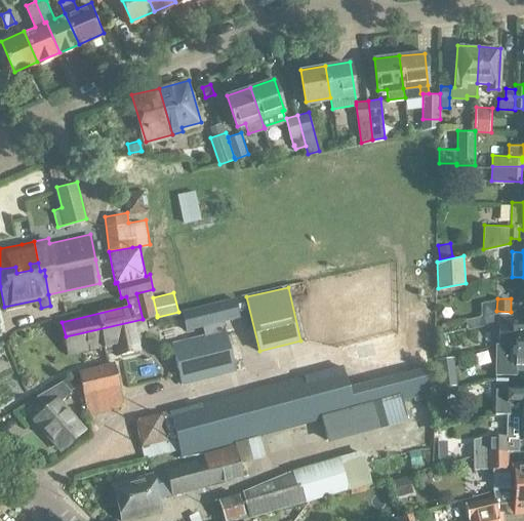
[(243,299),(188,312),(192,331),(247,319),(243,299)]
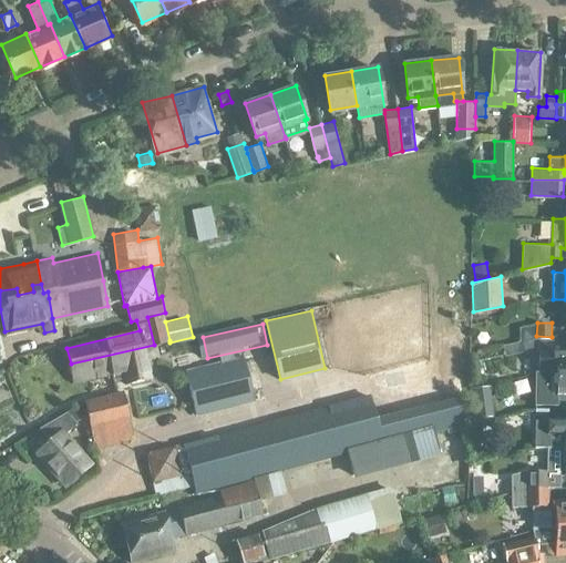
[(522,339),(522,350),(532,349),(533,339),(522,339)]
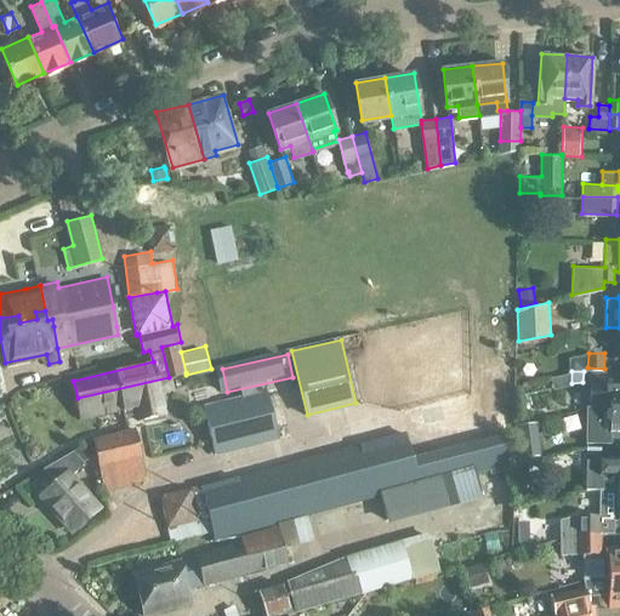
[(164,410),(159,392),(164,391),(164,392),(170,391),(170,389),(175,388),(172,376),(169,377),(78,398),(81,416),(124,405),(125,410),(137,408),(138,416),(164,410)]
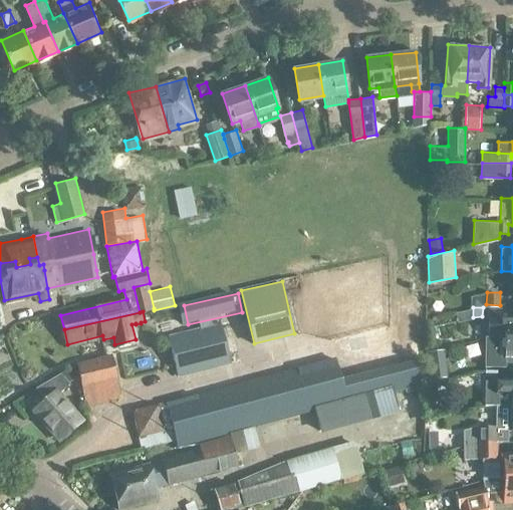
[(231,361),(221,321),(168,334),(178,374),(231,361)]
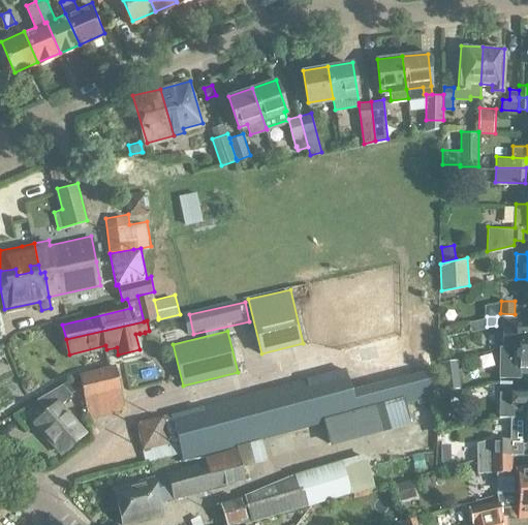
[(527,347),(520,347),(519,370),(527,370),(527,347)]
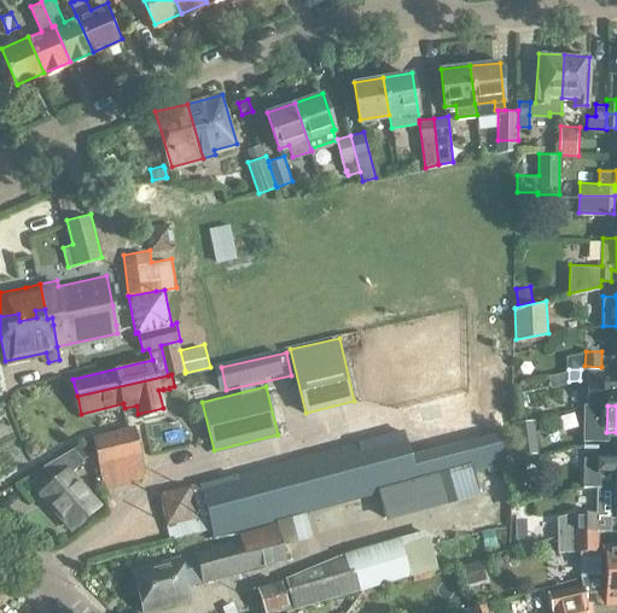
[(42,491),(74,526),(98,505),(69,473),(83,459),(97,449),(105,486),(143,477),(146,471),(135,424),(93,436),(44,465),(56,479),(42,491)]
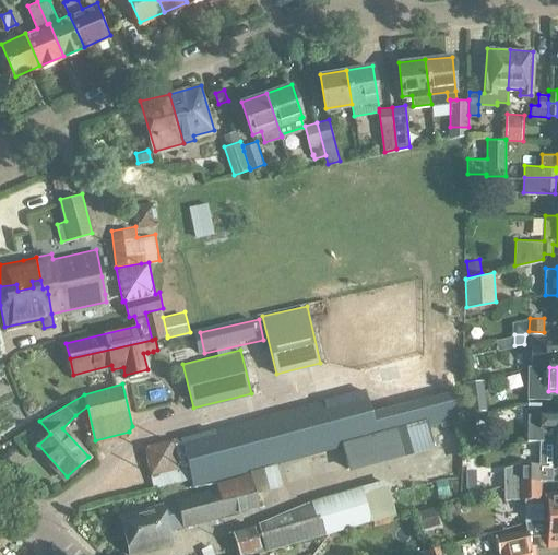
[(192,484),(250,470),(277,462),(285,460),(343,446),(396,432),(429,424),(463,415),(456,389),(369,411),(364,390),(251,420),(221,427),(180,438),(174,439),(174,438),(145,444),(152,473),(151,473),(154,483),(155,487),(191,477),(192,484)]
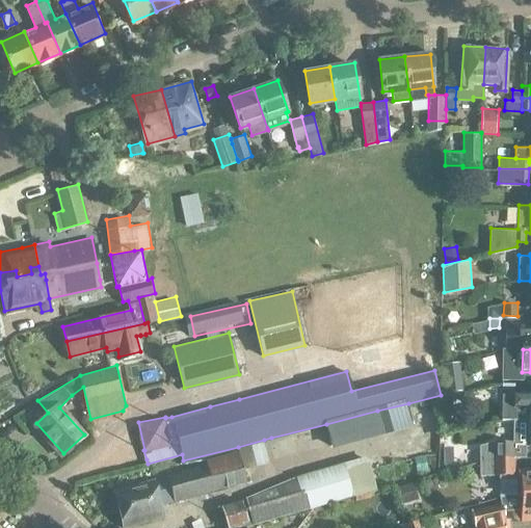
[(461,377),(446,379),(448,390),(463,388),(461,377)]
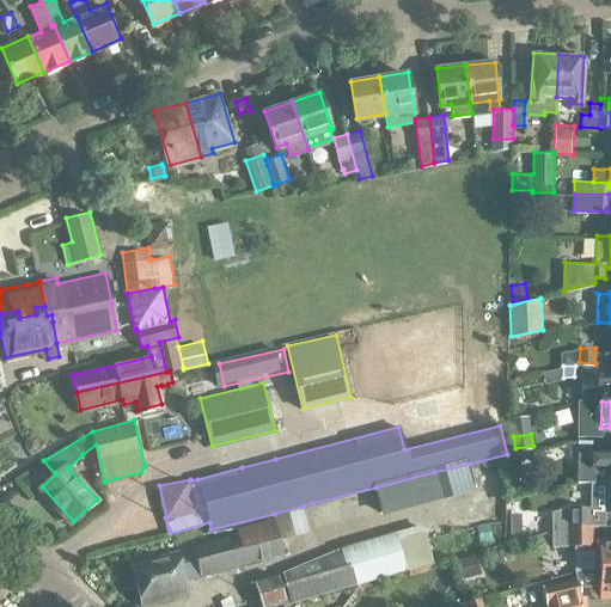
[(591,480),(592,480),(610,480),(610,452),(579,452),(578,480),(591,480)]
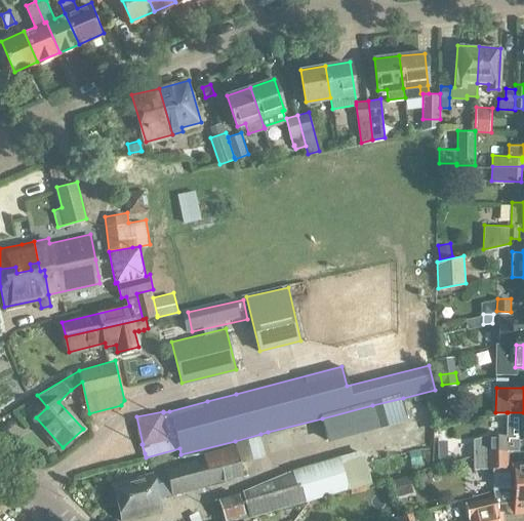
[(438,396),(437,410),(449,408),(447,395),(438,396)]
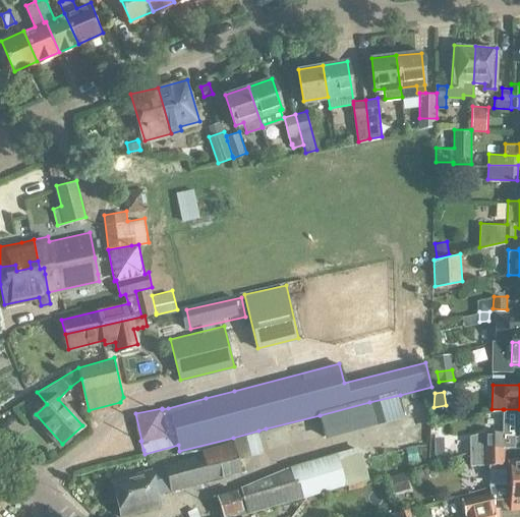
[(369,402),(374,424),(405,416),(404,414),(400,395),(369,402)]
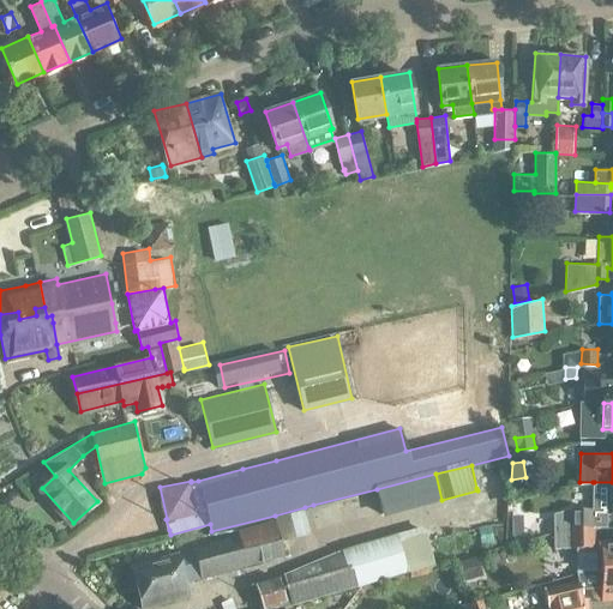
[(524,481),(512,488),(517,495),(529,488),(524,481)]
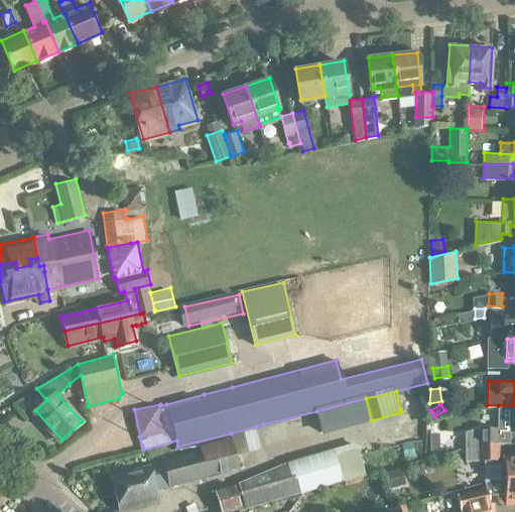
[(465,430),(466,444),(480,442),(500,441),(511,441),(511,431),(514,430),(514,405),(499,405),(498,405),(498,426),(478,426),(465,430)]
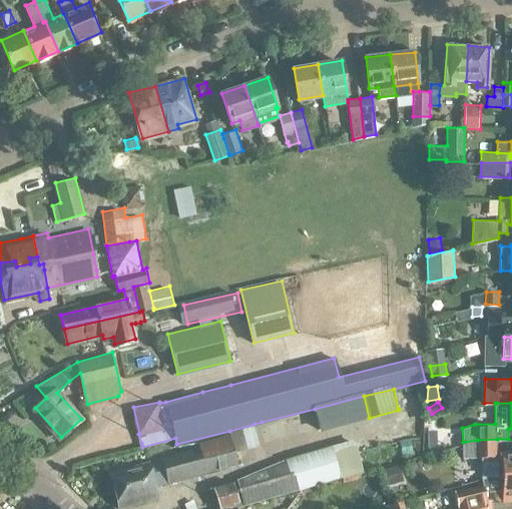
[(428,429),(428,447),(438,447),(437,429),(428,429)]
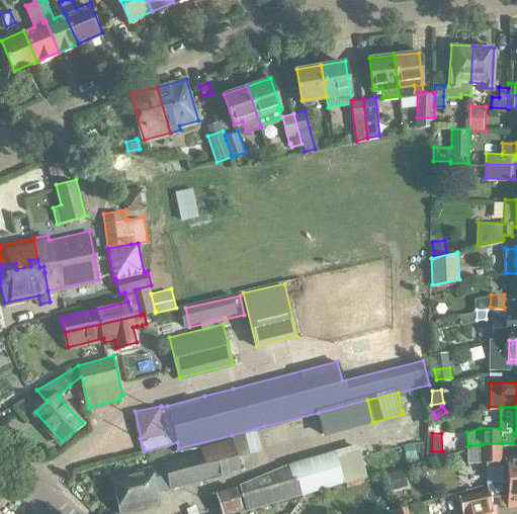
[(239,466),(237,457),(232,437),(199,446),(201,452),(110,477),(120,511),(159,501),(156,489),(239,466)]
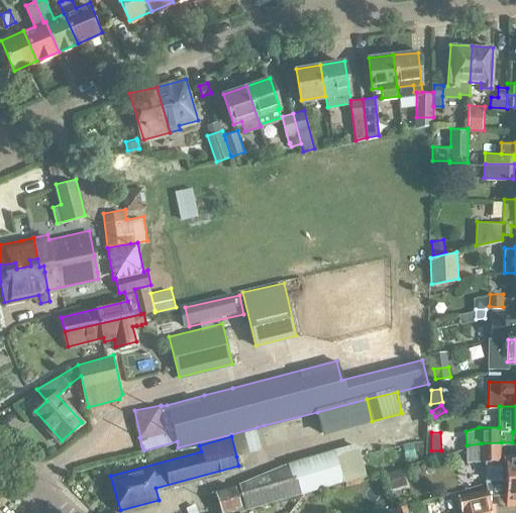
[(406,456),(416,454),(413,440),(403,443),(406,456)]
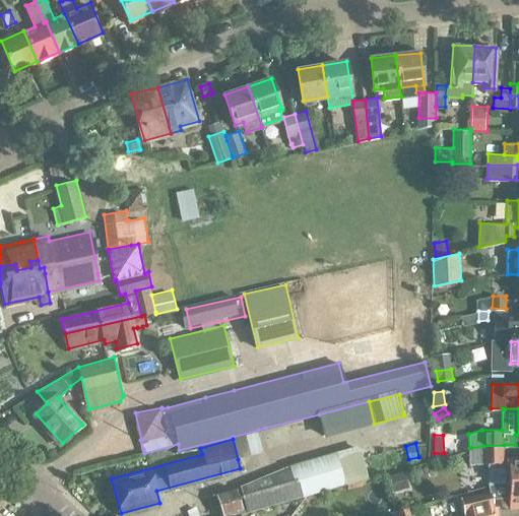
[(505,468),(509,467),(510,481),(518,481),(518,457),(509,458),(509,455),(504,455),(504,445),(483,446),(469,448),(469,463),(502,462),(505,468)]
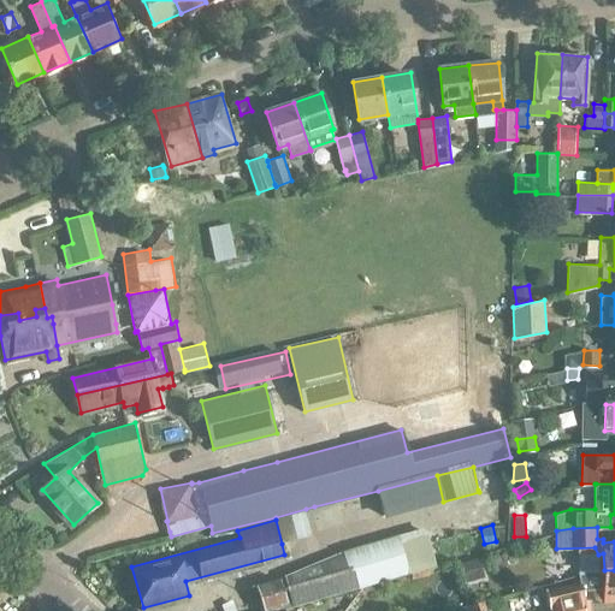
[(348,547),(284,575),(293,604),(294,605),(296,605),(359,587),(348,547)]
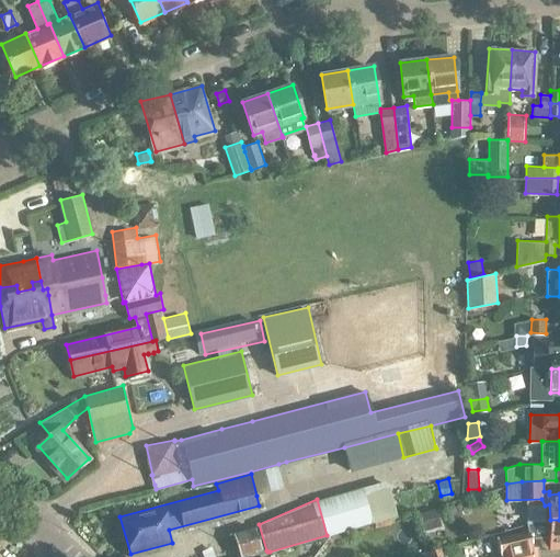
[(442,524),(437,507),(420,511),(424,530),(442,524)]
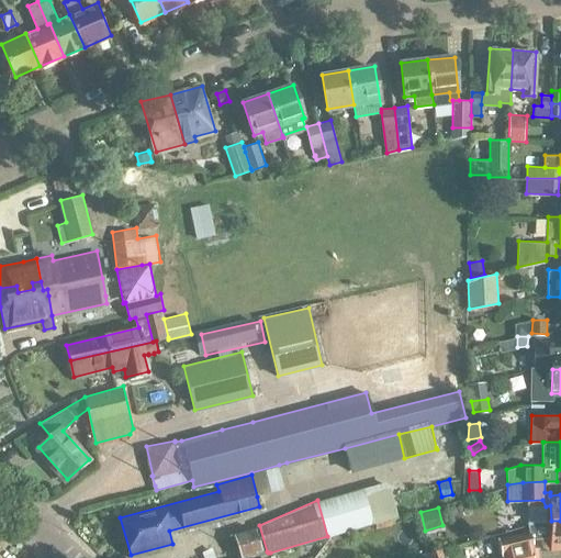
[(529,531),(500,537),(503,557),(539,557),(540,548),(560,547),(560,521),(551,521),(537,521),(528,523),(529,531)]
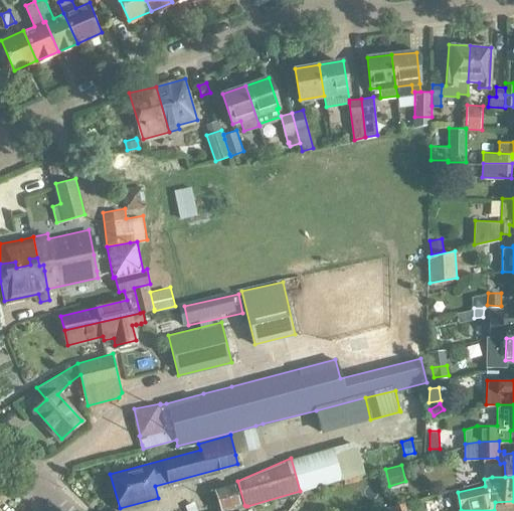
[(226,510),(237,508),(244,505),(236,481),(212,489),(218,510),(226,510)]
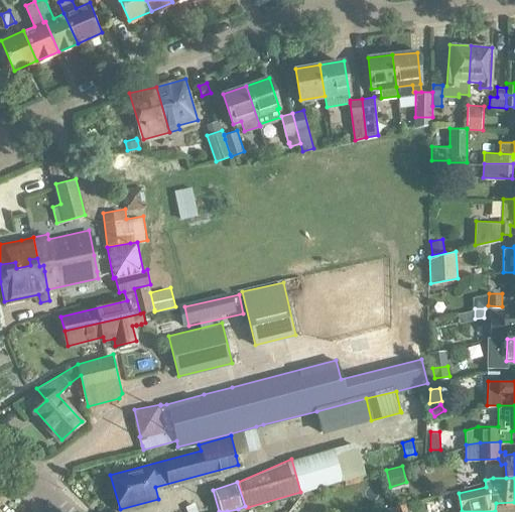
[(199,511),(196,501),(187,505),(189,511),(199,511)]
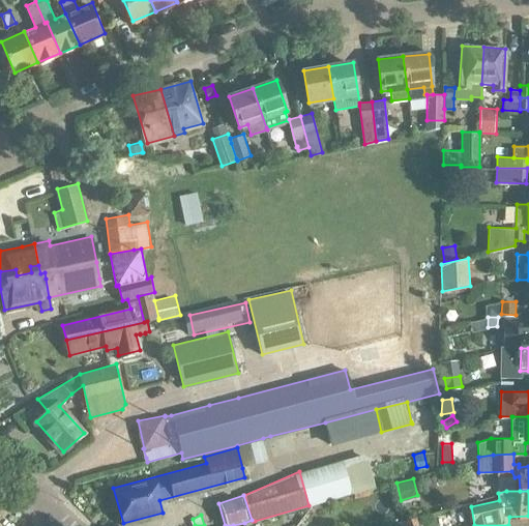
[(420,525),(418,516),(405,520),(406,525),(420,525)]
